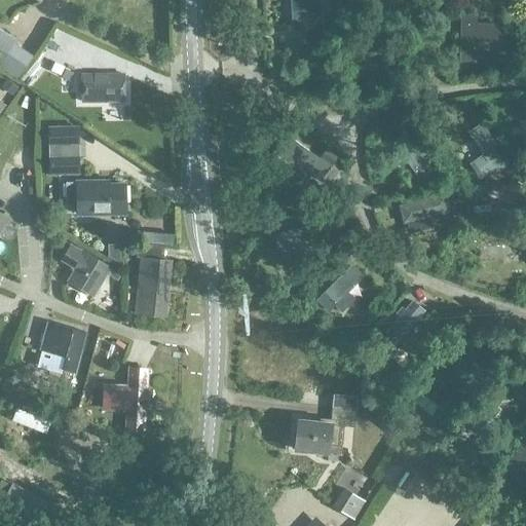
[(322,44),(318,0),(289,0),(291,16),(303,15),(305,45),(322,44)]
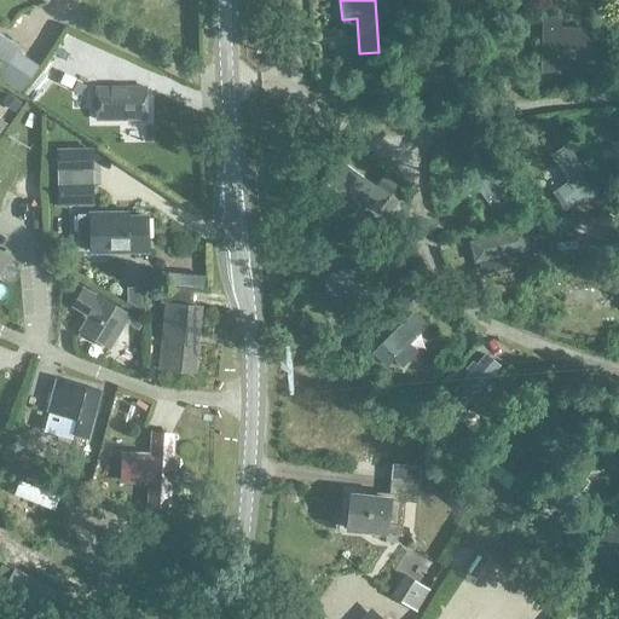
[(542,21),(541,76),(560,76),(560,21),(542,21)]
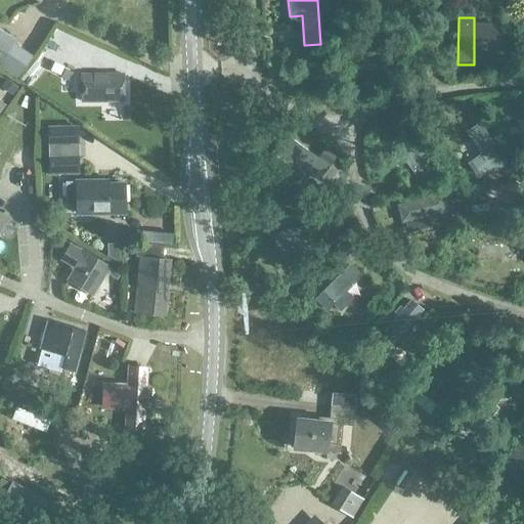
[(17,41),(3,32),(0,29),(0,67),(0,68),(12,49),(17,41)]
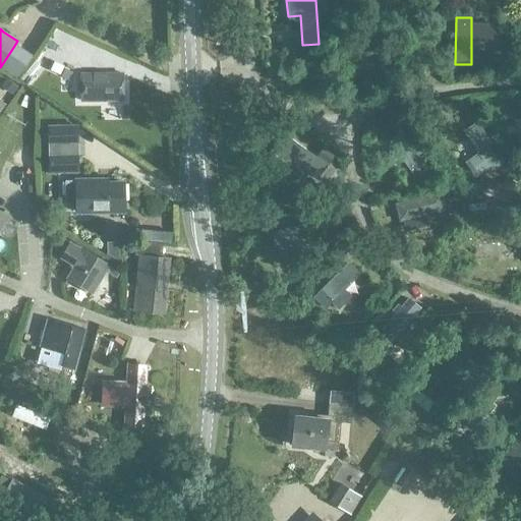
[(490,39),(473,40),(473,58),(490,57),(490,39)]
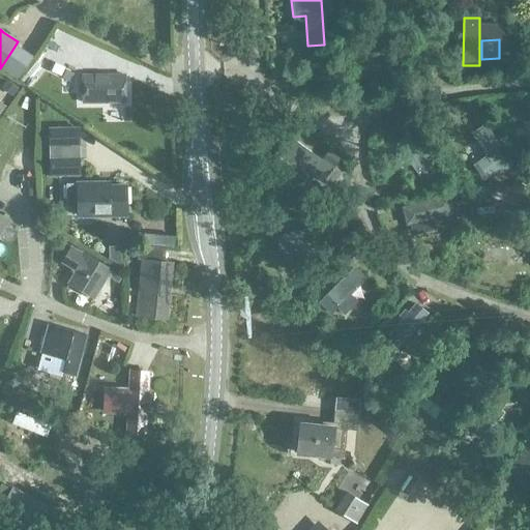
[(64,68),(56,63),(51,72),(59,78),(64,68)]
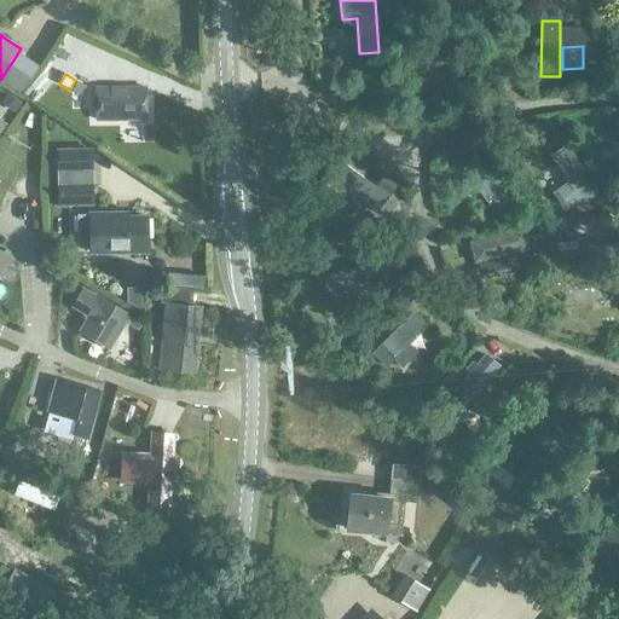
[(148,86),(97,87),(98,123),(149,122),(148,86)]
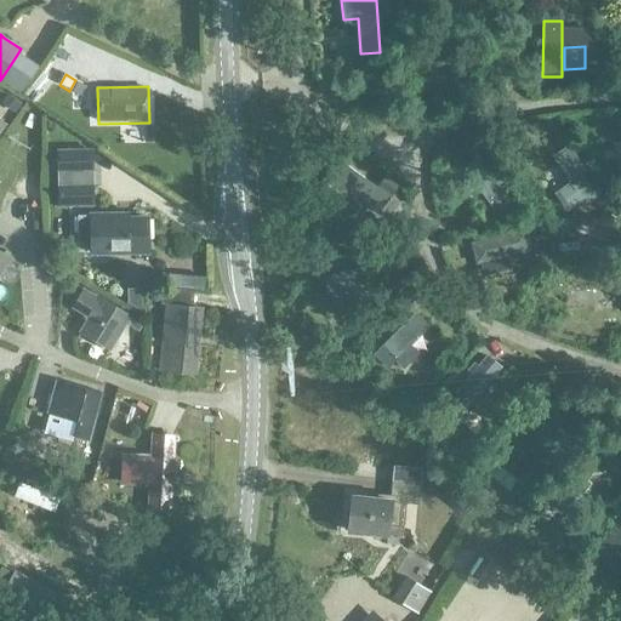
[(21,103),(9,96),(3,106),(15,114),(21,103)]
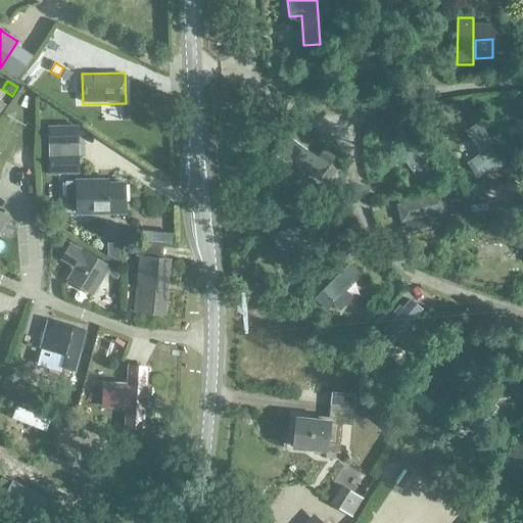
[(47,126),(47,127),(48,156),(48,175),(80,175),(79,125),(47,126)]
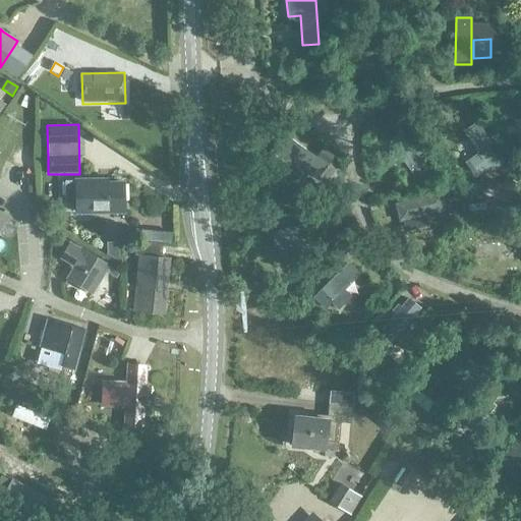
[(477,124),(465,133),(481,156),(468,164),(475,174),(487,165),(491,171),(504,163),(477,124)]
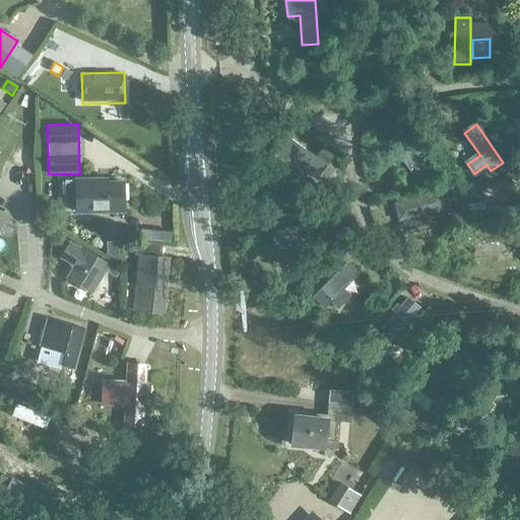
[(412,173),(424,166),(432,160),(425,147),(416,151),(404,134),(393,141),(412,173)]
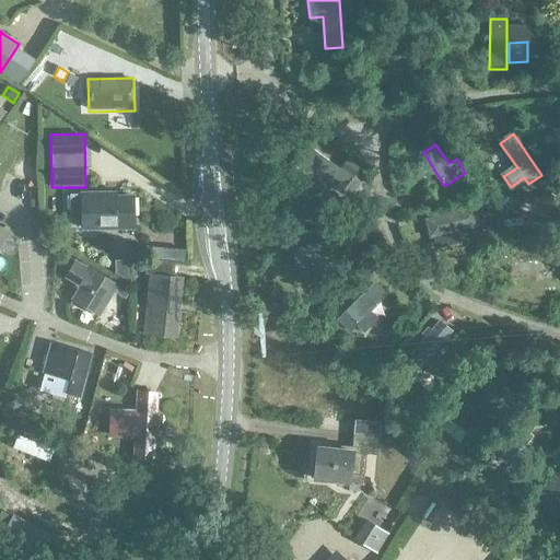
[(308,148),(299,162),(339,190),(349,176),(308,148)]
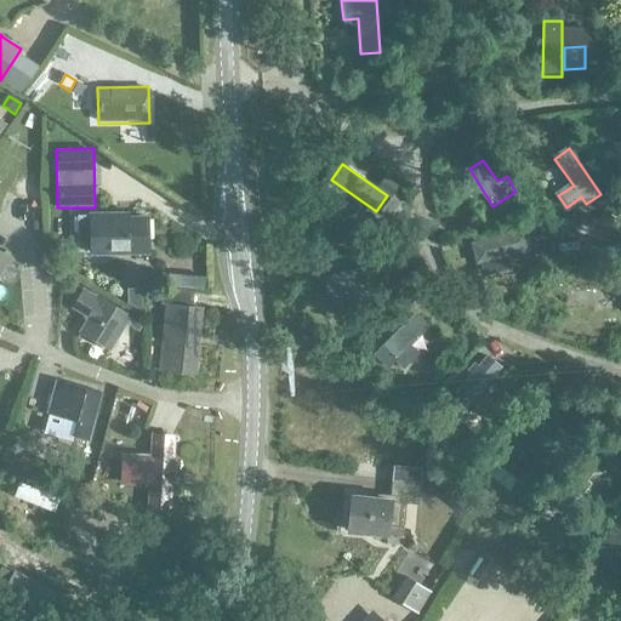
[(385,177),(379,187),(392,197),(399,187),(385,177)]
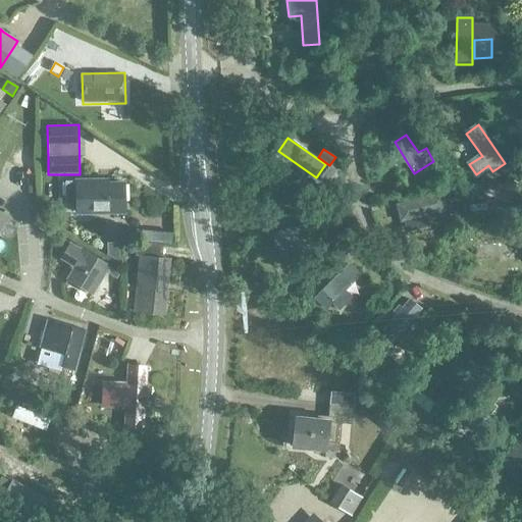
[(75,178),(75,180),(75,204),(76,212),(124,211),(123,183),(99,183),(99,178),(75,178)]
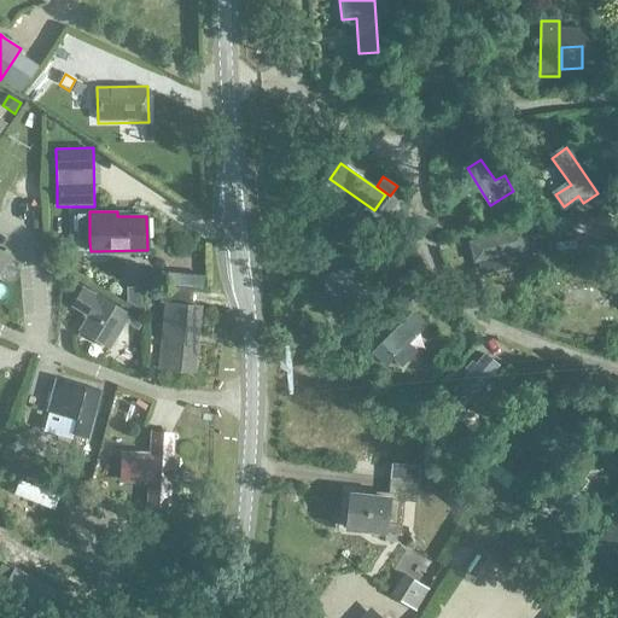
[(89,242),(89,214),(76,214),(77,243),(89,242)]
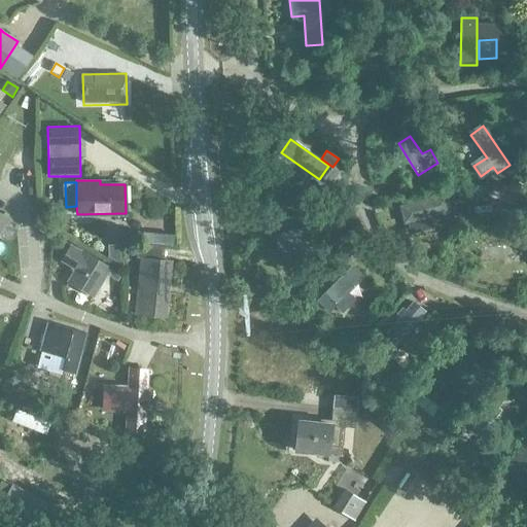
[(412,220),(432,214),(433,218),(449,213),(443,196),(408,207),(412,220)]
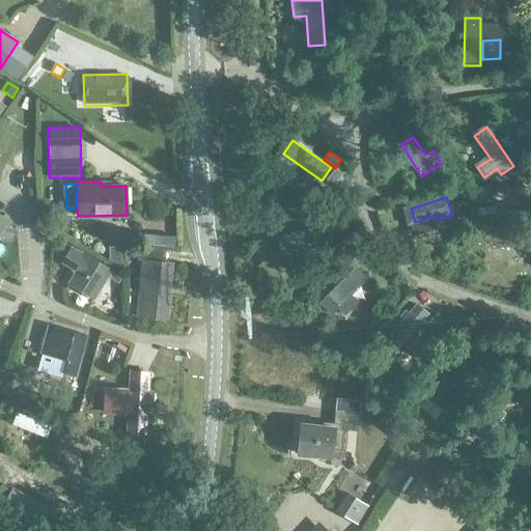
[(465,207),(455,211),(458,221),(467,219),(465,207)]
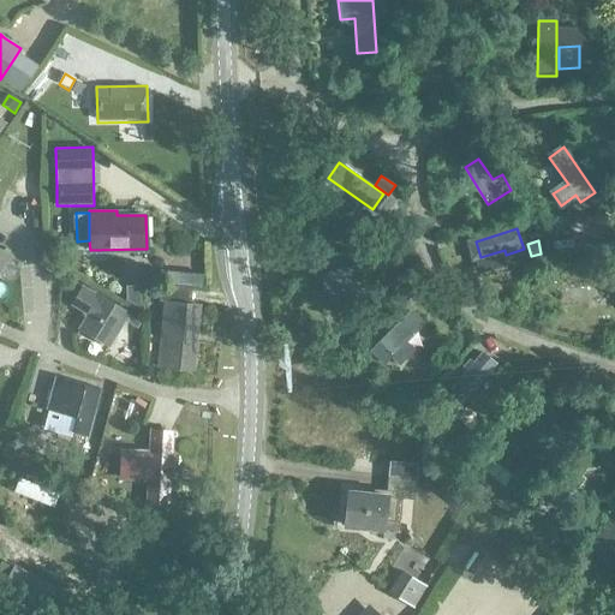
[(0,249),(0,270),(10,256),(0,249)]
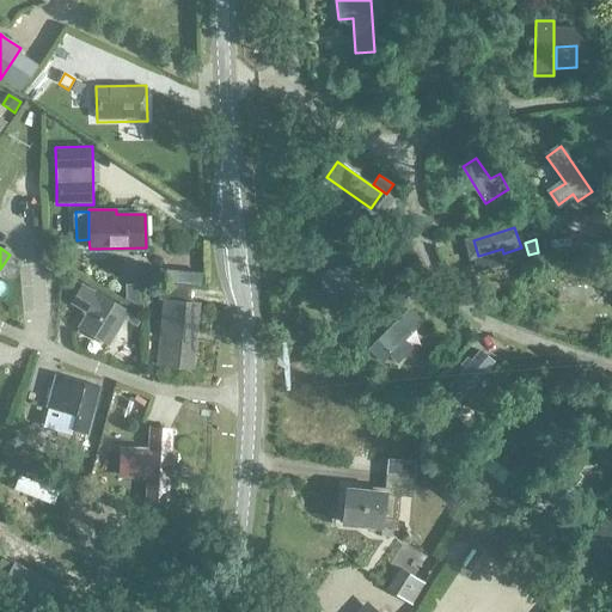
[(93,268),(152,271),(153,256),(95,252),(93,268)]
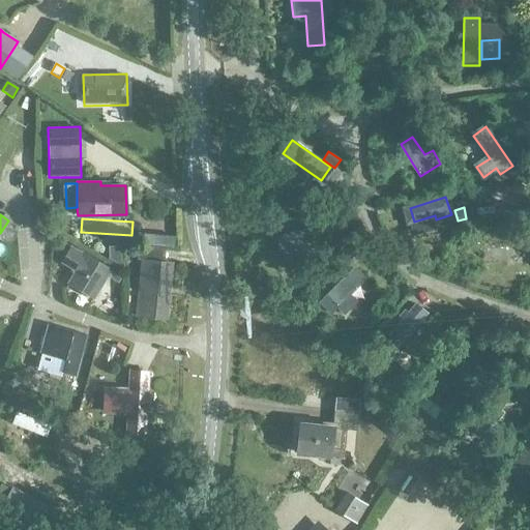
[(54,232),(55,230),(43,224),(42,225),(39,231),(51,237),(54,232)]
